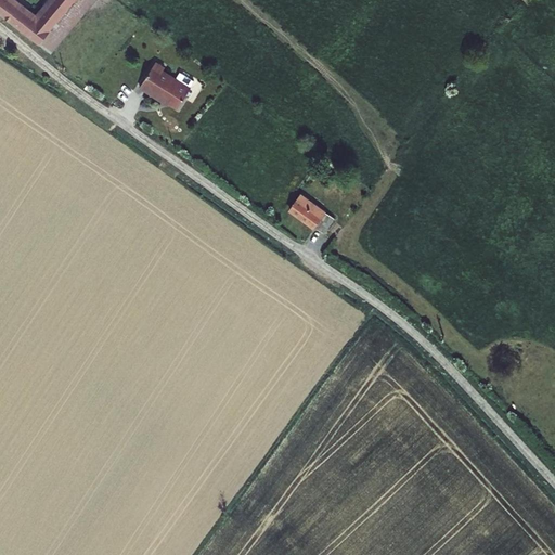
[(0,0),(0,13),(7,18),(9,20),(9,21),(40,44),(76,0),(48,0),(37,14),(18,0),(0,0)]
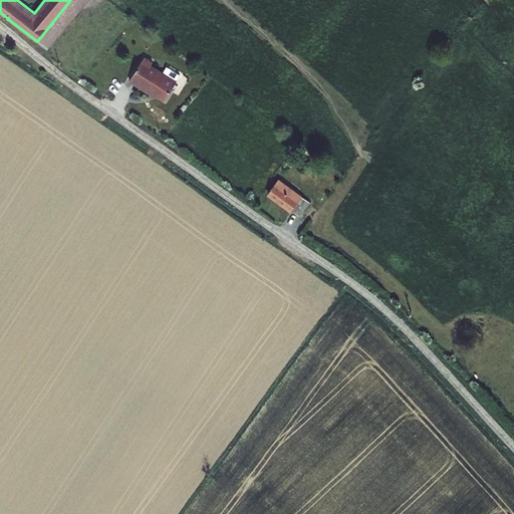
[(70,0),(37,41),(48,50),(89,0),(70,0)]
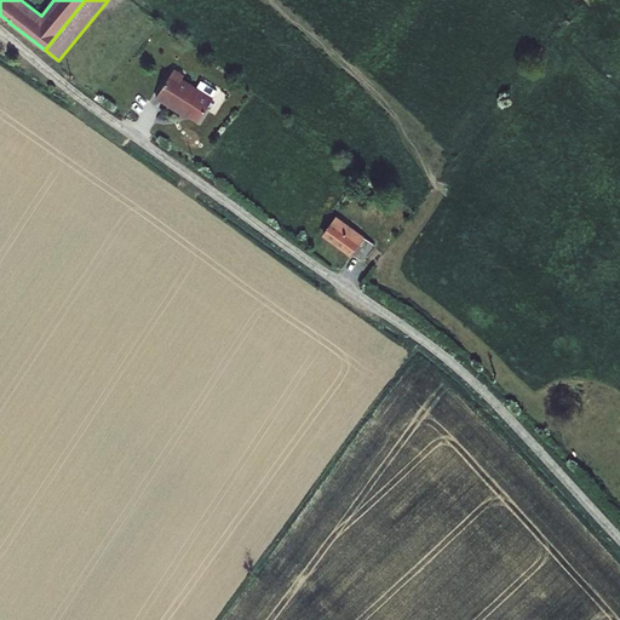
[(184,75),(174,68),(155,98),(187,119),(188,116),(197,122),(213,98),(212,97),(196,87),(183,79),(184,75)]
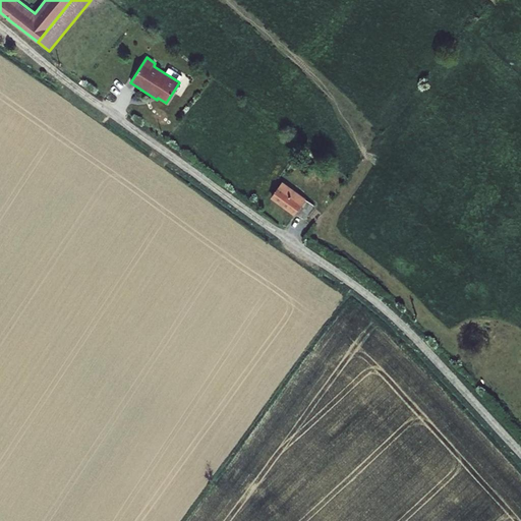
[(169,67),(165,73),(178,81),(182,75),(169,67)]
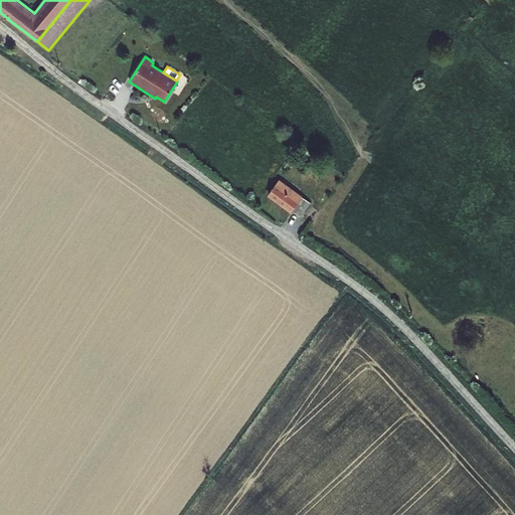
[(281,181),(268,196),(292,212),(293,211),(303,197),(303,196),(281,181)]
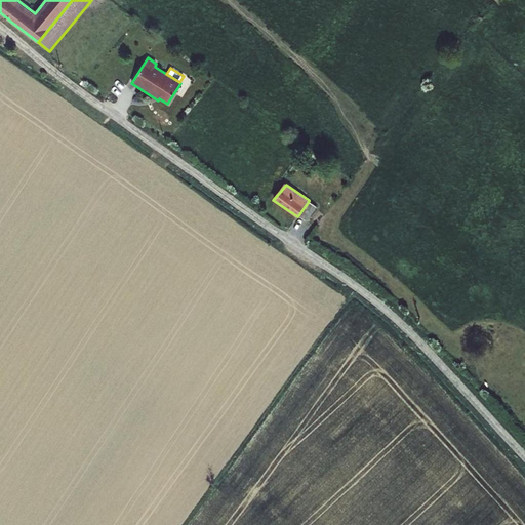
[(309,201),(298,215),(307,221),(317,206),(309,201)]
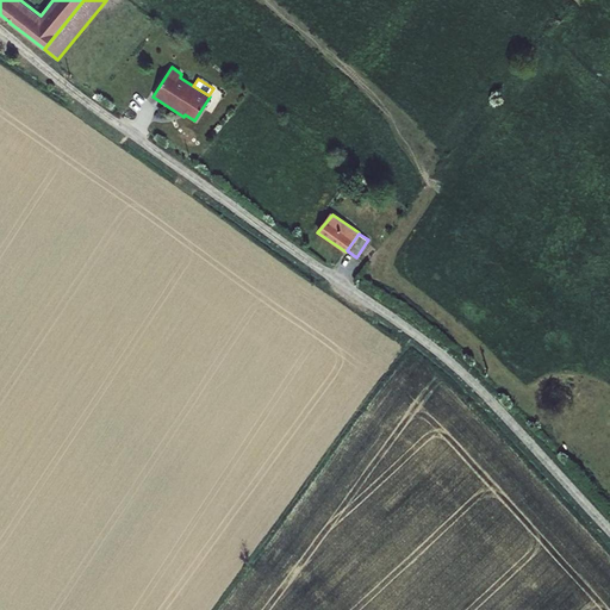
All buildings are outlined.
